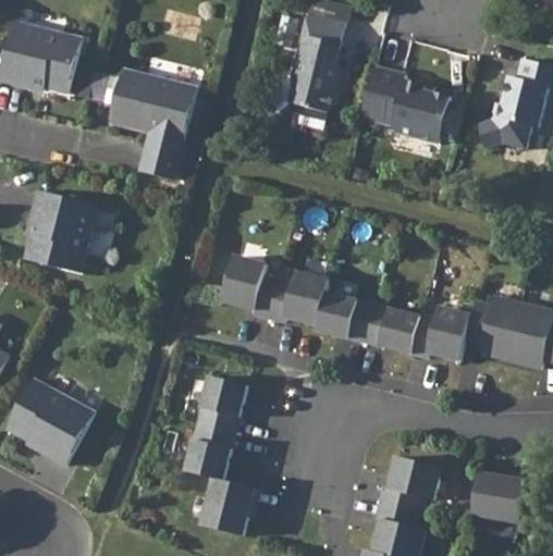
[(343,22),(306,13),(290,78),(293,79),(287,102),(326,111),(329,97),(332,98),(340,66),(332,64),(343,22)]
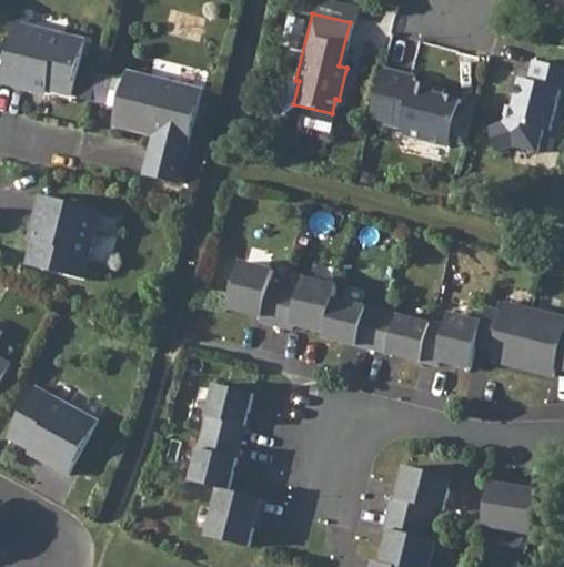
[(12,22),(0,73),(0,82),(26,89),(27,84),(43,89),(68,95),(81,40),(12,22)]
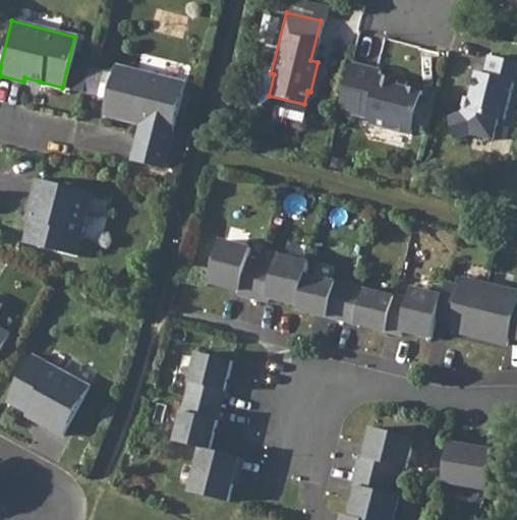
[(516,79),(516,61),(485,54),(480,72),(472,70),(465,98),(468,99),(466,108),(463,108),(463,109),(445,113),(451,136),(467,132),(490,137),(495,116),(501,118),(510,80),(516,82),(516,79)]
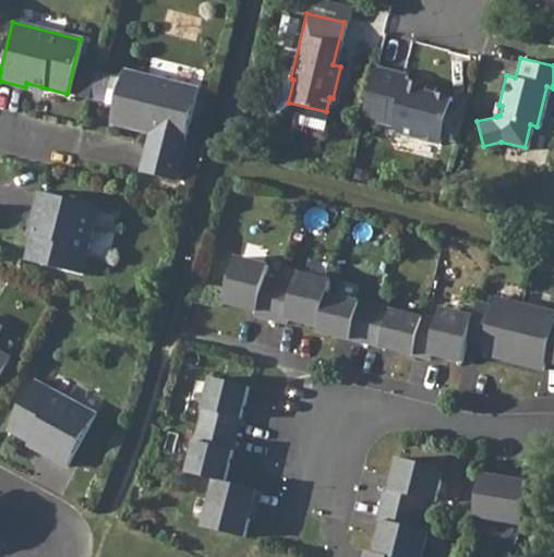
[(404,74),(372,65),(360,118),(390,125),(394,131),(437,142),(438,141),(447,104),(449,96),(431,92),(422,89),(424,84),(402,79),(404,74)]
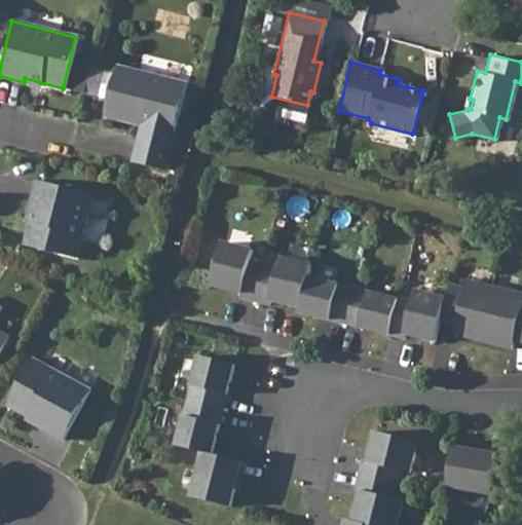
[(185,82),(115,65),(103,115),(140,124),(131,161),(163,170),(185,82)]
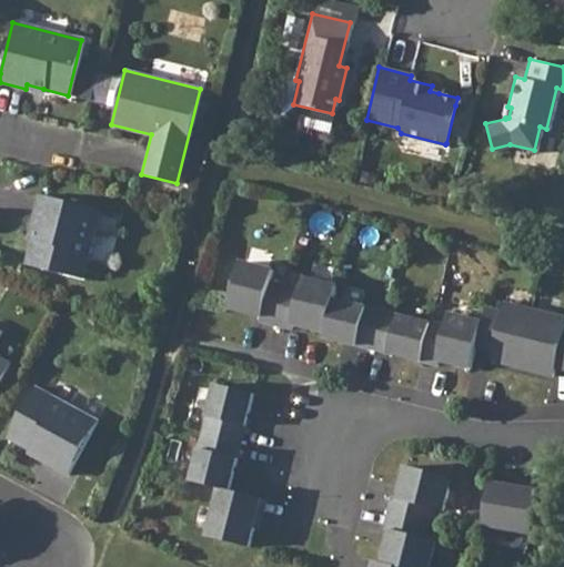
[(455,105),(446,143),(462,147),(466,130),(472,109),(455,105)]
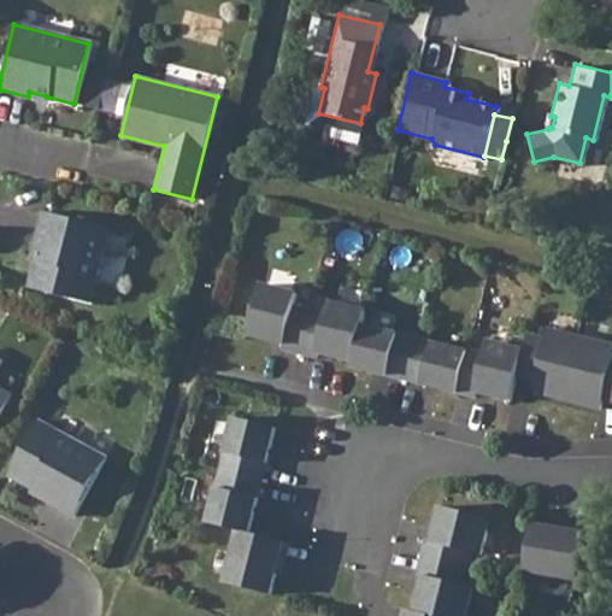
[(105,227),(41,210),(34,241),(37,241),(33,259),(27,286),(87,300),(105,227)]
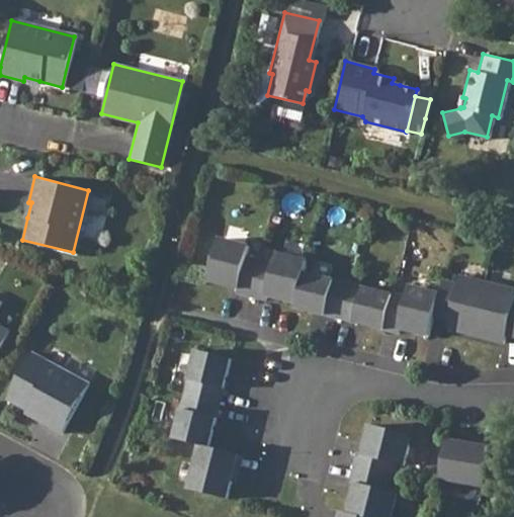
[(215,242),(203,284),(233,291),(232,296),(247,299),(255,264),(242,260),(245,250),(215,242)]
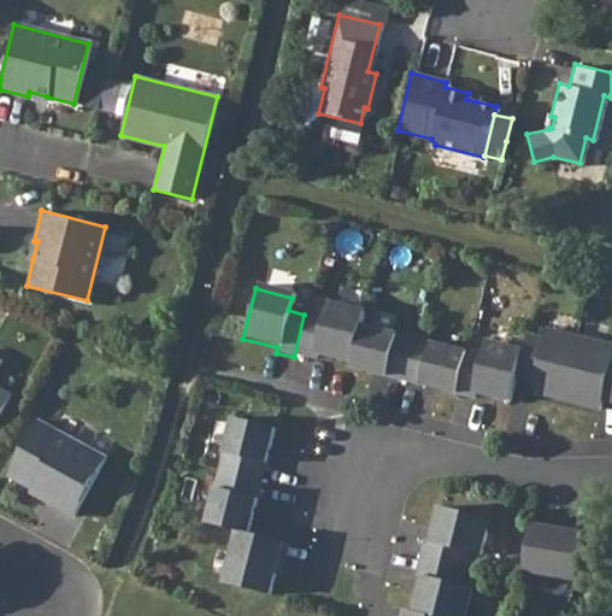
[(321,318),(304,315),(294,357),(311,362),(313,356),(347,365),(358,324),(360,315),(324,306),(321,318)]
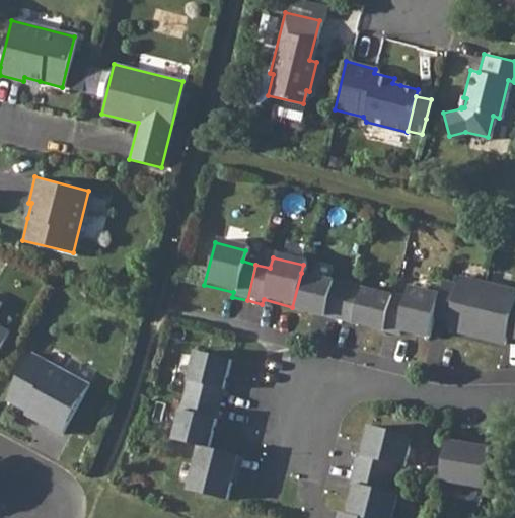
[(346,283),(301,273),(292,307),(337,317),(346,283)]
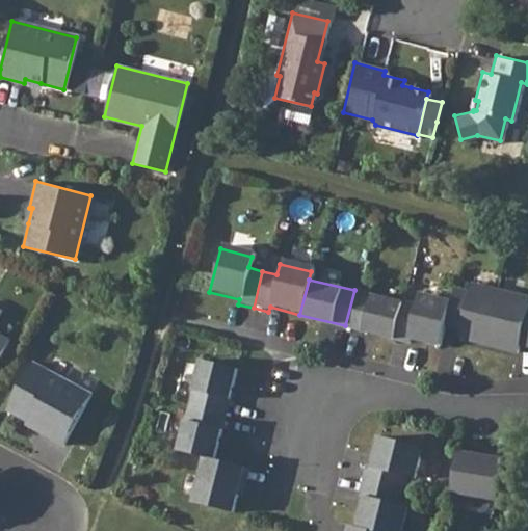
[(451,287),(448,301),(442,324),(457,328),(455,336),(473,341),(475,330),(481,333),(486,313),(500,315),(505,292),(493,289),(469,283),(467,291),(451,287)]
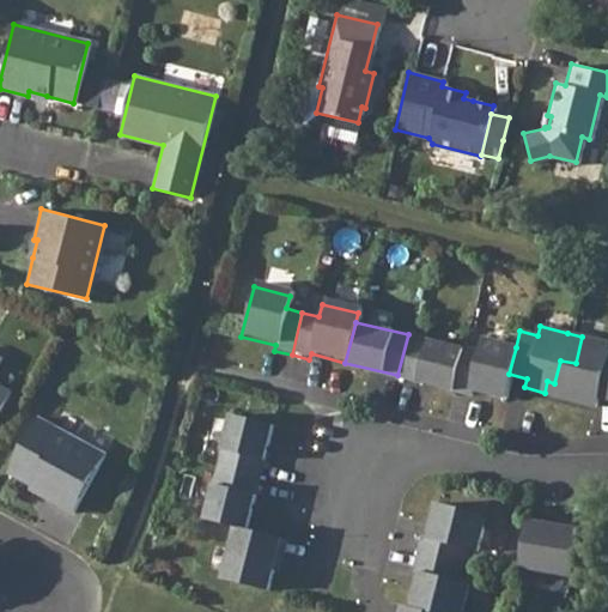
[(460,349),(408,334),(397,375),(450,389),(460,349)]
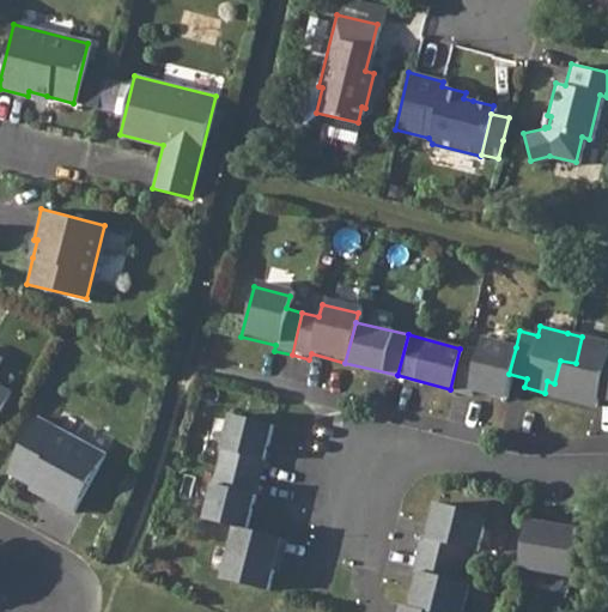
[(607,344),(582,337),(576,363),(560,361),(554,383),(561,385),(559,397),(593,405),(595,395),(607,398),(607,352),(606,352),(607,344)]
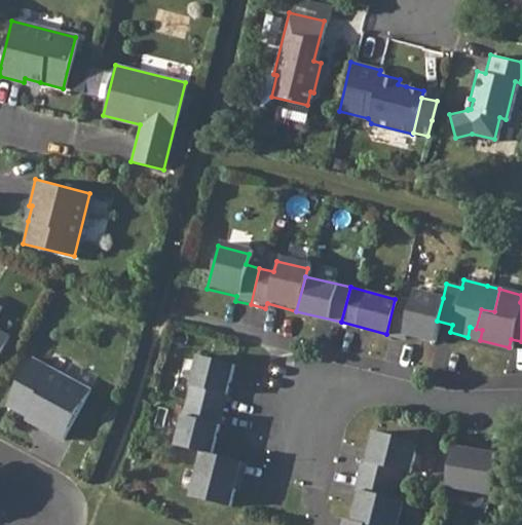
[(395,299),(386,334),(401,337),(402,333),(432,340),(437,321),(443,298),(412,290),(409,301),(395,297),(395,299)]
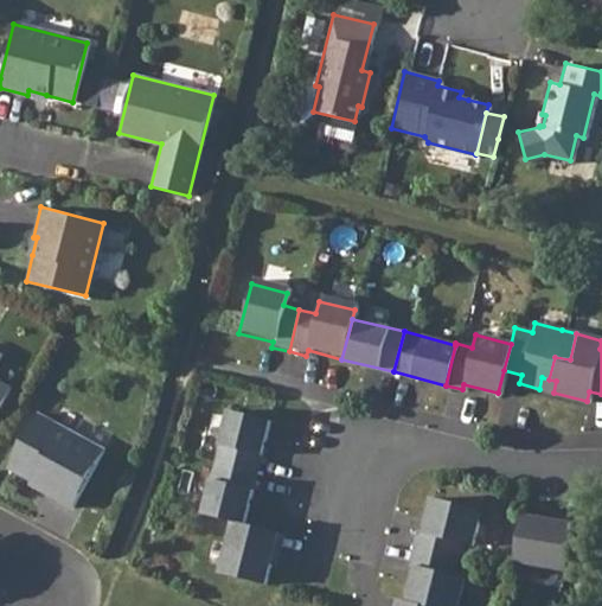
[(226,409),(213,461),(254,471),(267,420),(226,409)]
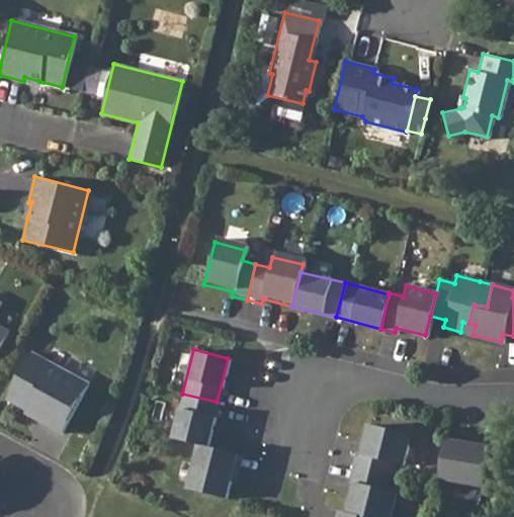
[(29,352),(4,398),(25,410),(38,417),(37,420),(60,432),(86,383),(29,352)]
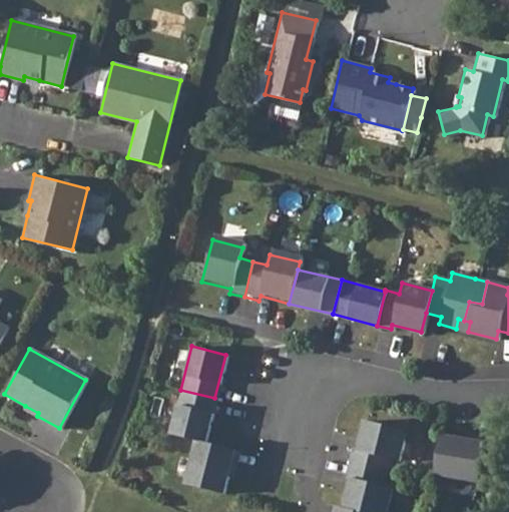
[(180,390),(169,434),(194,440),(203,442),(214,398),(180,390)]
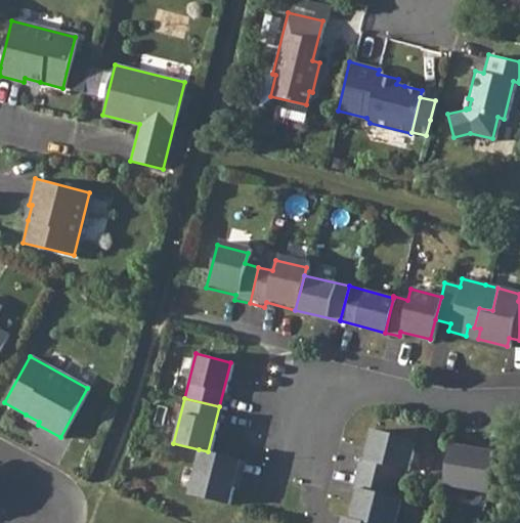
[(26,415),(24,418),(38,425),(39,422),(26,415)]
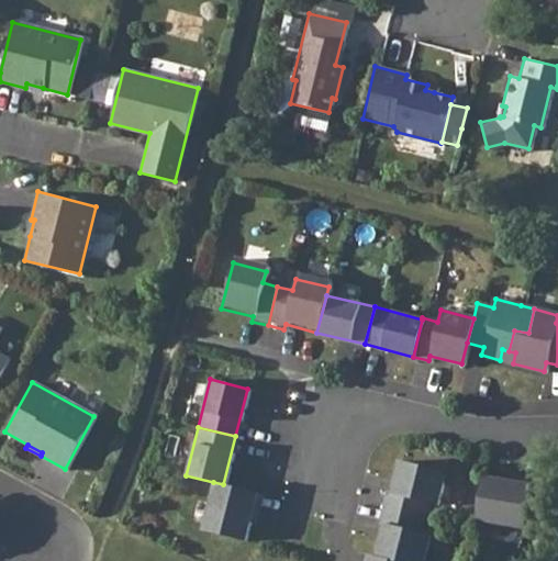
[(388,492),(383,507),(422,518),(426,503),(437,506),(446,473),(401,461),(392,493),(388,492)]
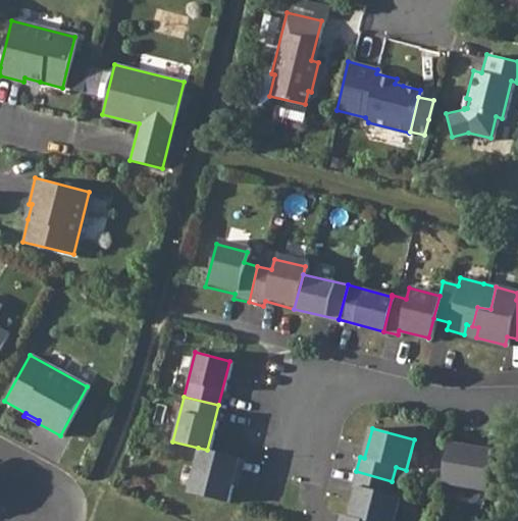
[(468,437),(467,441),(495,447),(496,443),(468,437)]
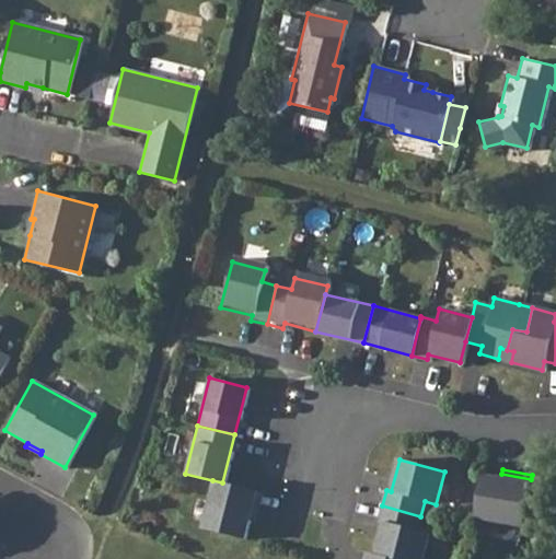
[(501,474),(483,470),(475,512),(523,521),(531,479),(501,474)]
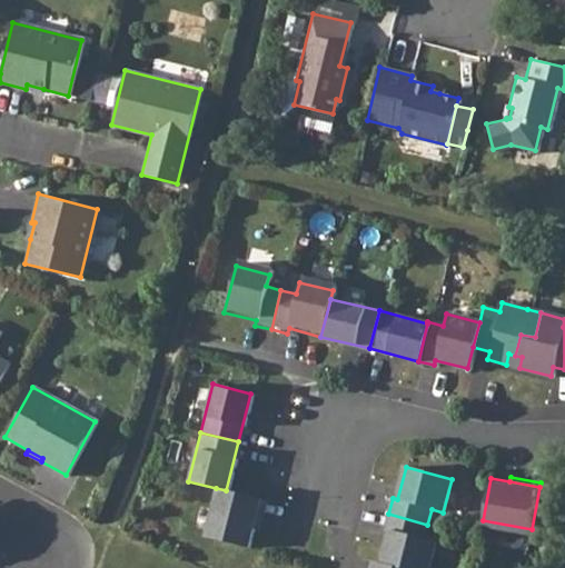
[(226,490),(216,488),(204,537),(246,547),(250,528),(258,498),(226,490)]
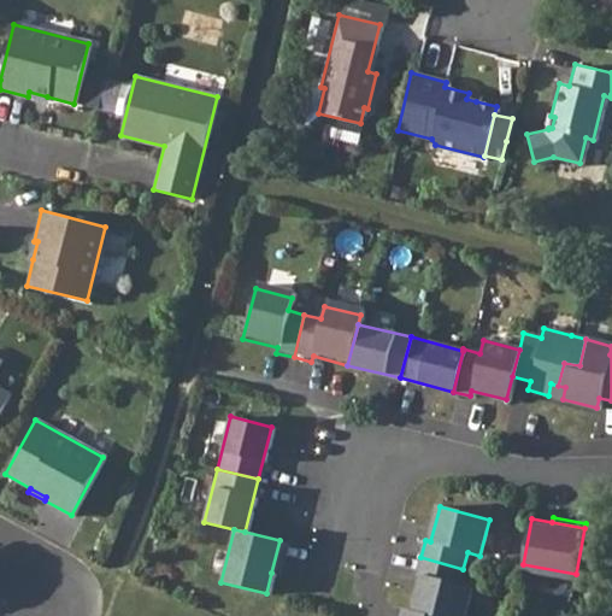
[(284,541),(280,540),(271,573),(276,574),(284,541)]
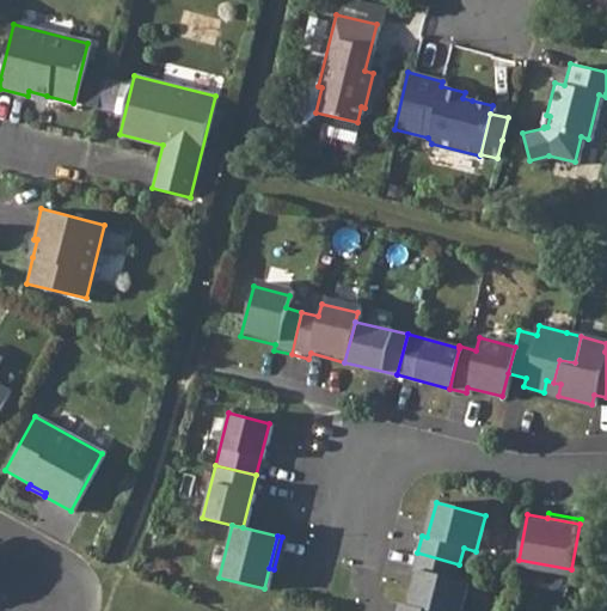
[(459,564),(417,553),(412,570),(417,572),(409,606),(427,610),(459,610),(467,584),(455,580),(459,564)]
